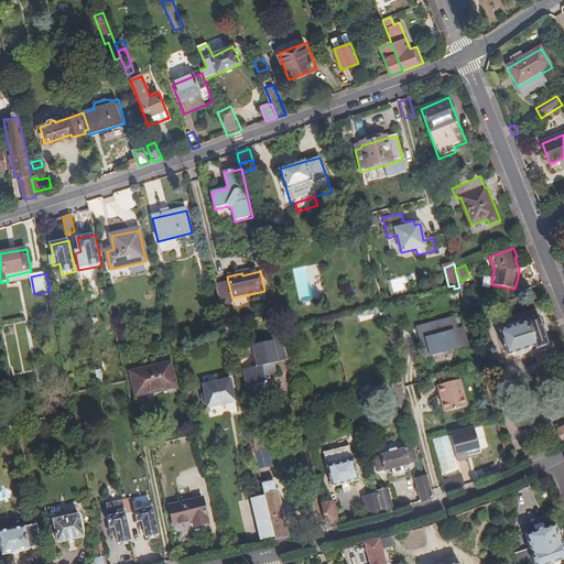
[(232,299),(228,282),(217,284),(221,305),(234,302),(232,299)]
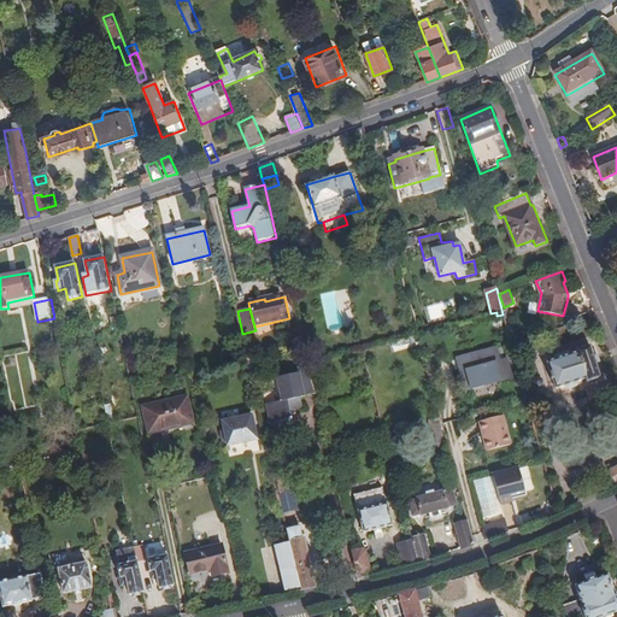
[(393,348),(418,342),(417,338),(392,344),(393,348)]
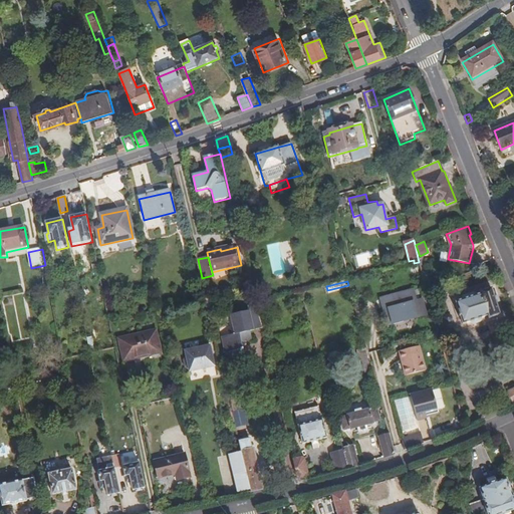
[(490,320),(500,316),(491,290),(480,293),(481,296),(457,304),(463,325),(489,317),(490,320)]
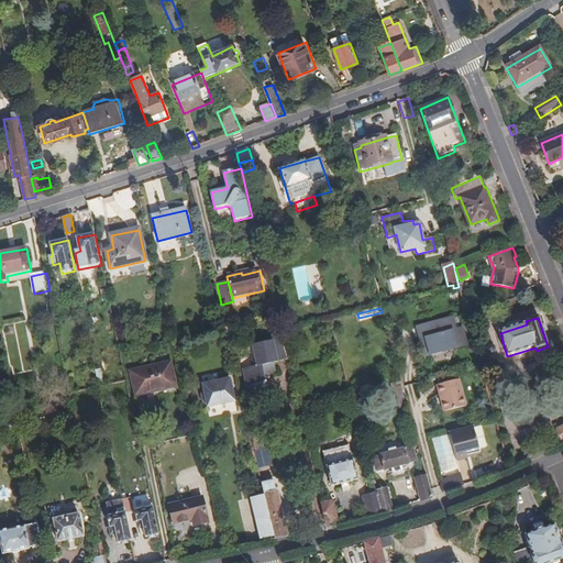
[(456,332),(453,319),(417,329),(424,359),(467,348),(463,330),(456,332)]
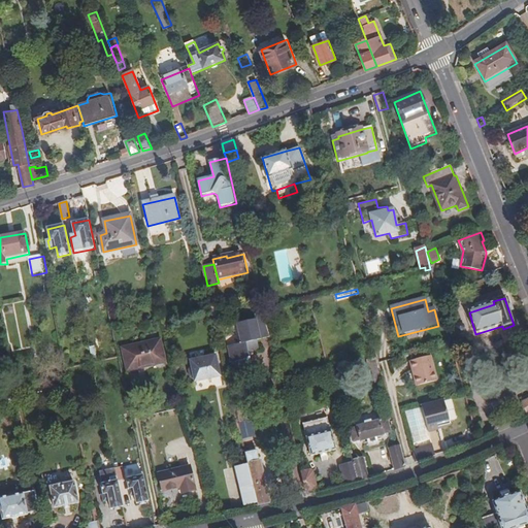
[(269,340),(263,315),(255,317),(256,322),(236,327),(240,345),(228,350),(232,365),(246,362),(248,363),(251,362),(249,355),(259,352),(257,343),(260,342),(269,340)]
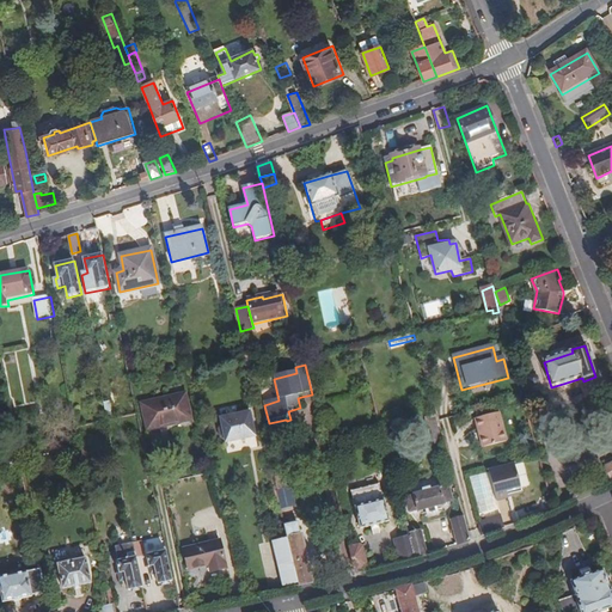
[(187,395),(142,403),(152,452),(195,444),(187,395)]
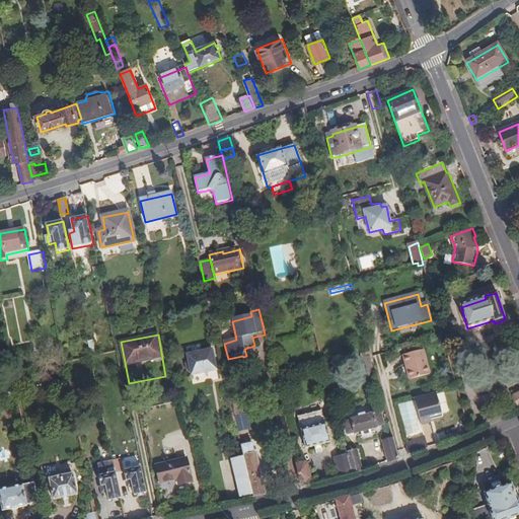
[(191,378),(216,371),(211,351),(186,357),(187,362),(184,366),(186,374),(190,376),(191,378)]
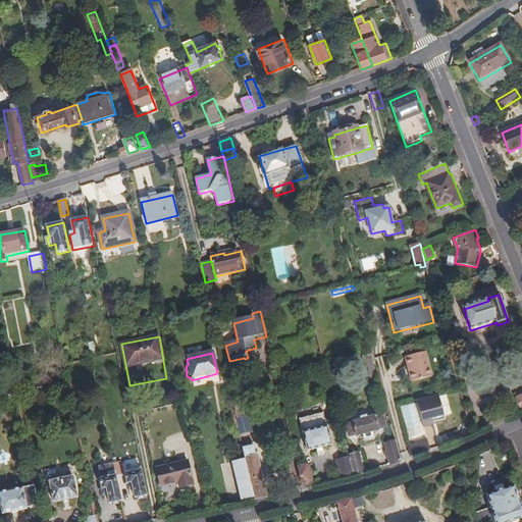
[(426,353),(406,359),(413,382),(432,377),(426,353)]
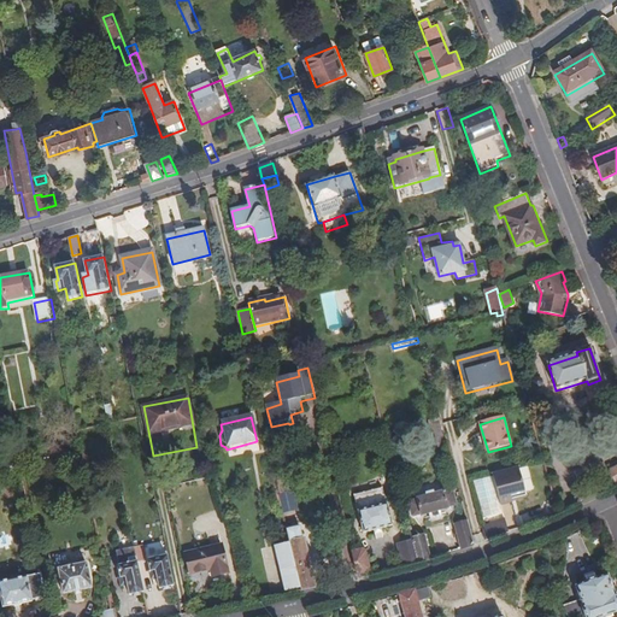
[(444,427),(441,419),(432,421),(435,434),(445,432),(444,427)]
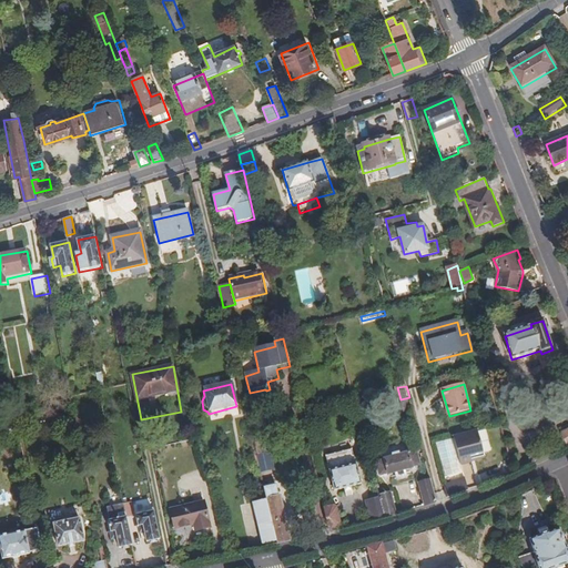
[(409,397),(401,399),(404,414),(413,412),(409,397)]
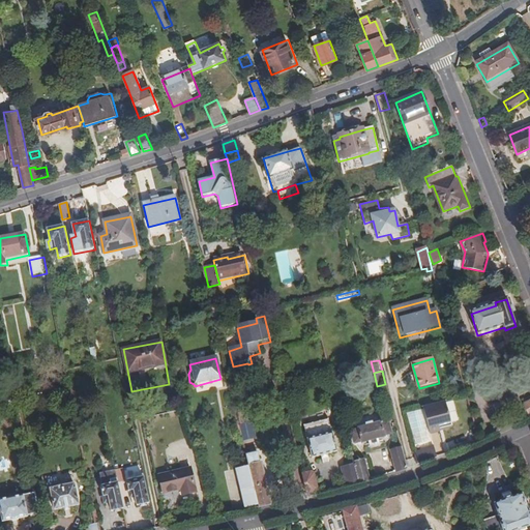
[(56,375),(57,382),(68,380),(67,373),(56,375)]
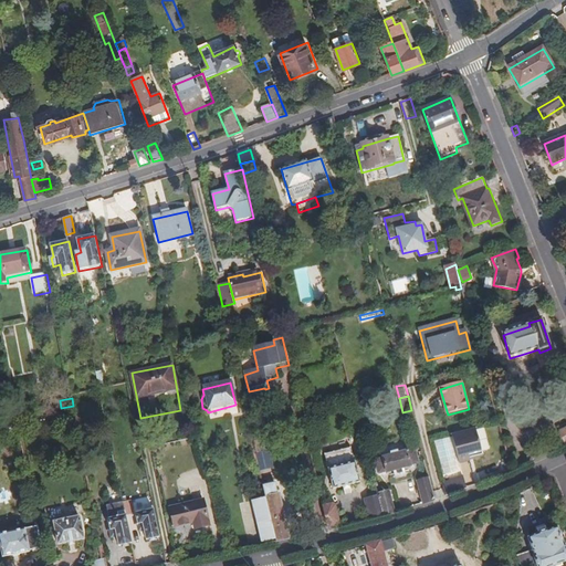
[(452,436),(460,464),(471,461),(470,456),(483,452),(477,430),(452,436)]
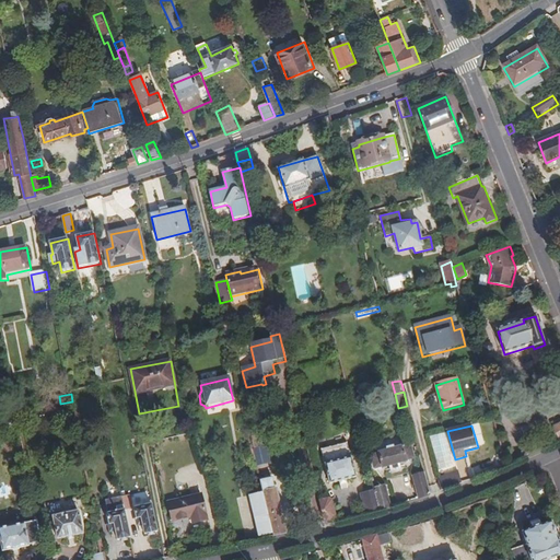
[(258,436),(249,438),(253,448),(260,447),(258,436)]
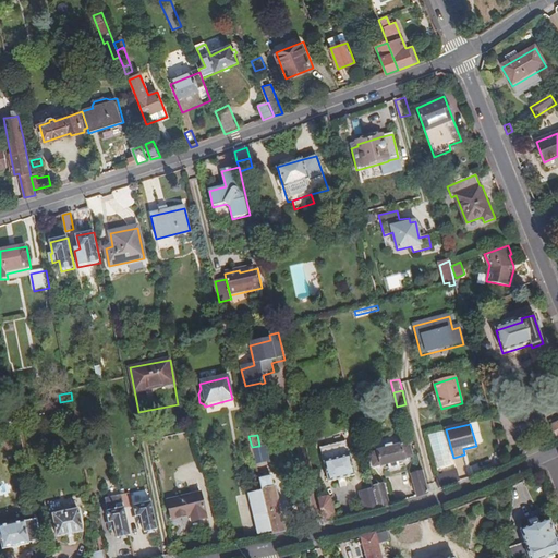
[(252,447),(259,478),(271,476),(264,445),(259,446),(252,447)]
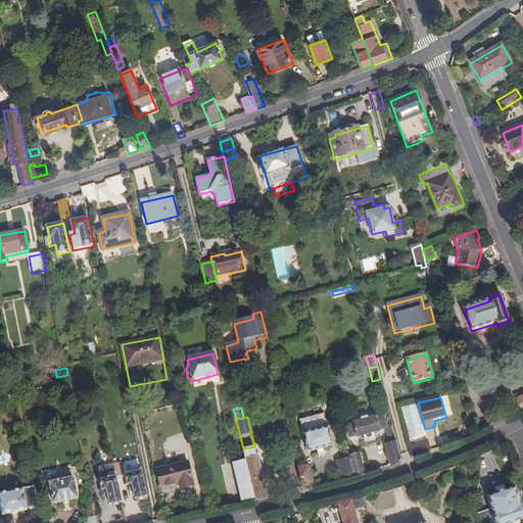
[(307,453),(333,446),(329,428),(326,428),(324,419),(303,423),(305,433),(303,434),(304,438),(307,453)]
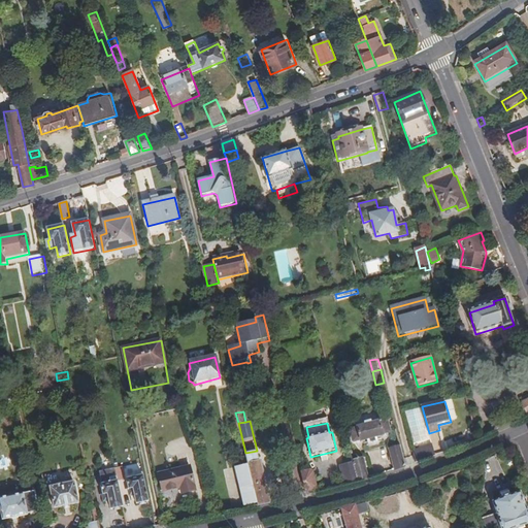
[(393,438),(389,425),(384,426),(383,424),(374,426),(373,423),(366,424),(366,427),(358,429),(359,433),(351,435),(355,449),(361,447),(361,448),(368,447),(369,451),(377,449),(376,444),(383,442),(383,440),(393,438)]
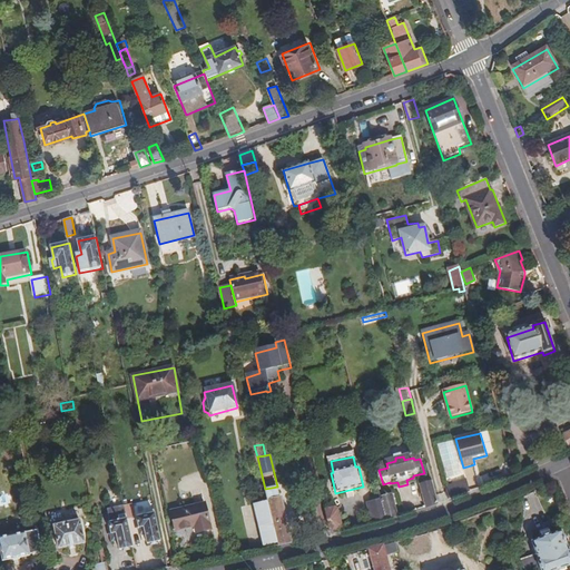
[(470,491),(467,478),(445,487),(449,499),(470,491)]
